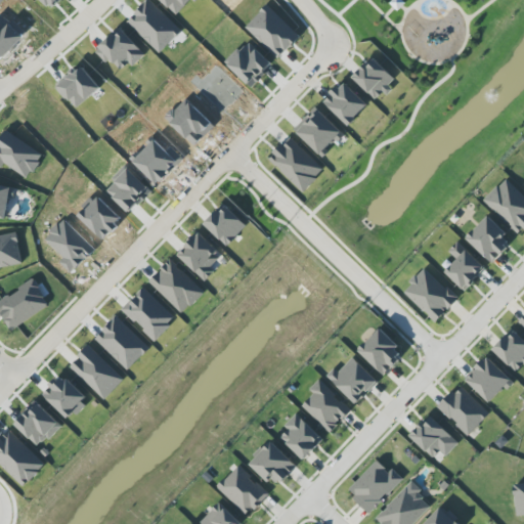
[(161,0),(178,16),(193,0),(161,0)]
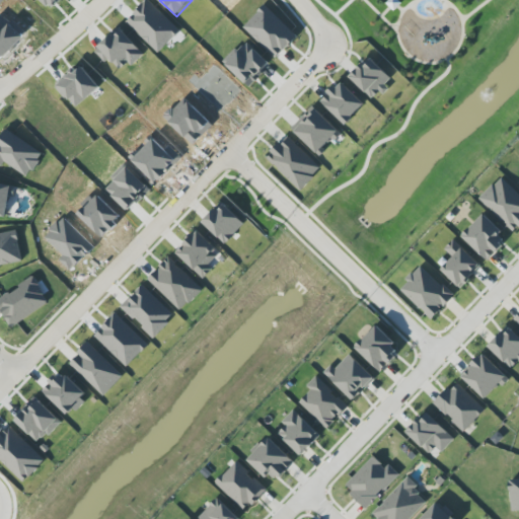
[(121,70),(129,63),(132,66),(144,55),(121,28),(95,51),(105,63),(110,59),(121,70)]
